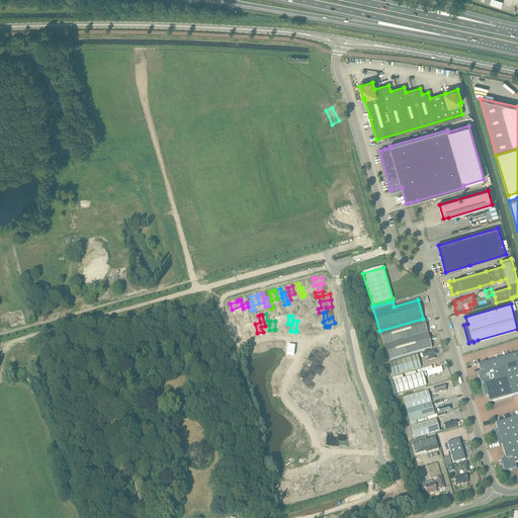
[(275,321),(275,329),(281,330),(281,325),(284,325),(284,317),(280,317),(280,321),(275,321)]
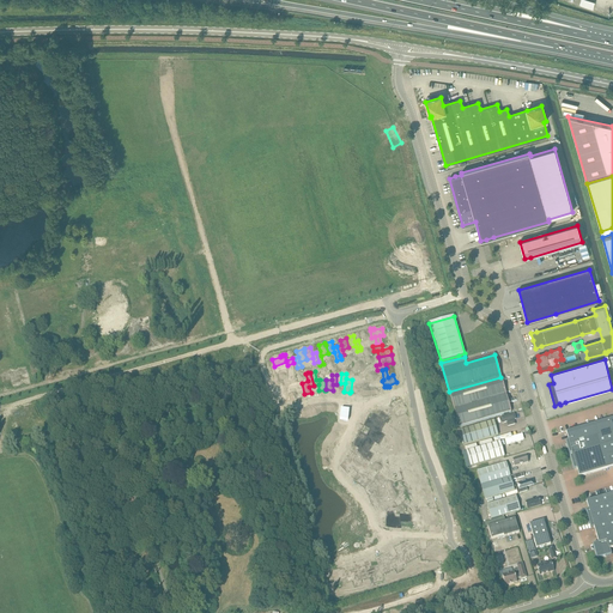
[(293,377),(289,378),(292,392),(297,390),(298,396),(304,394),(302,383),(296,384),(293,377)]
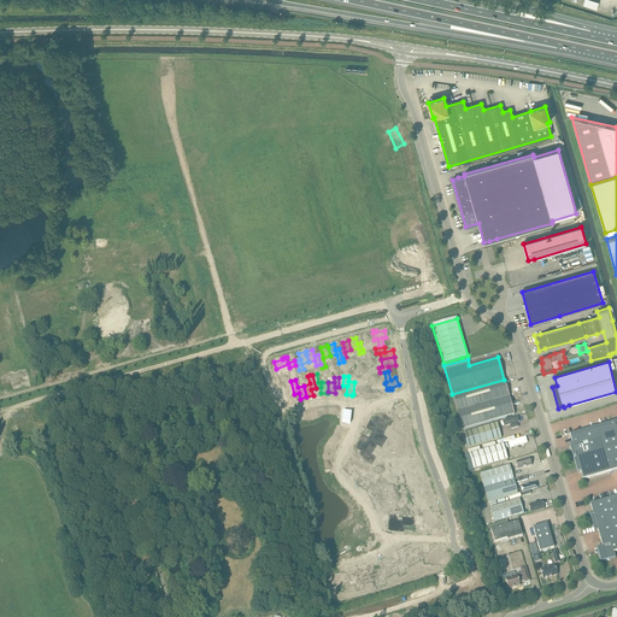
[(504,380),(452,394),(457,412),(510,398),(504,380)]
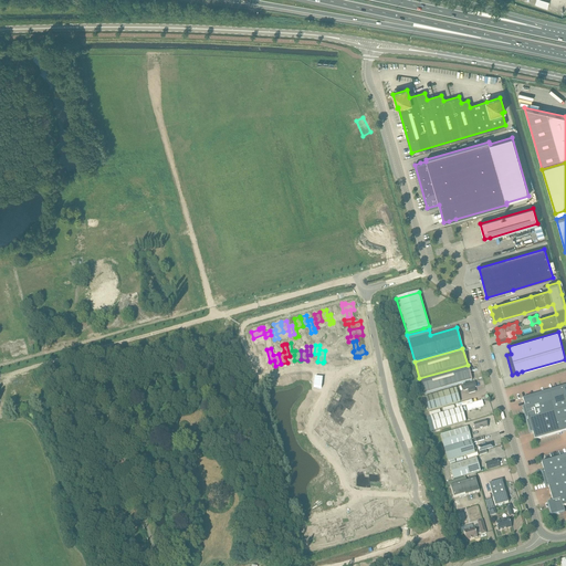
[(264,358),(258,359),(261,369),(268,368),(265,363),(270,362),(266,349),(262,350),(264,358)]
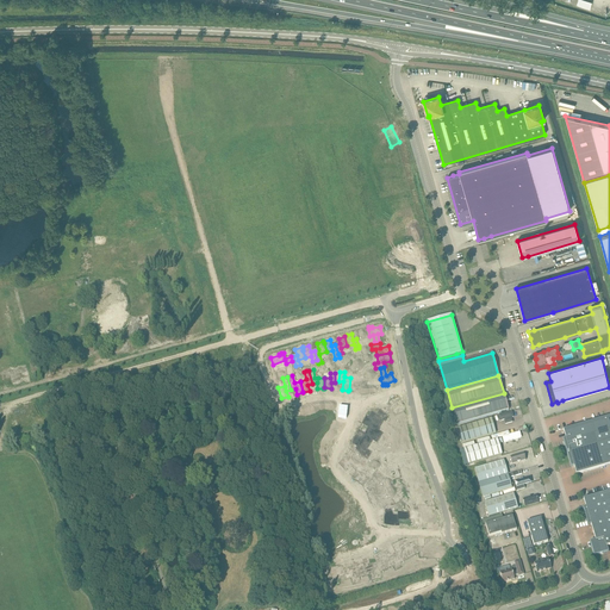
[(350,378),(349,390),(358,391),(358,383),(366,384),(366,379),(350,378)]
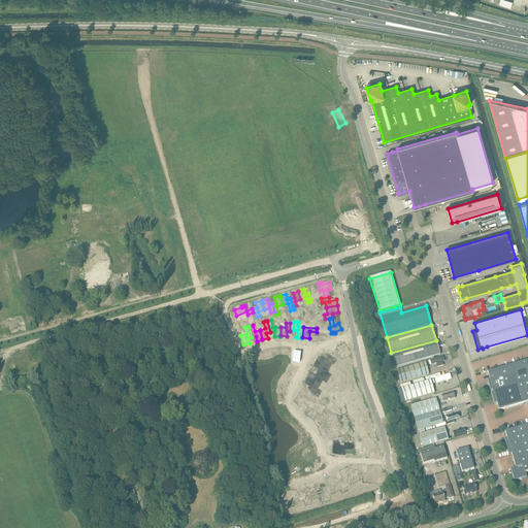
[(436,340),(391,353),(396,368),(440,355),(436,340)]
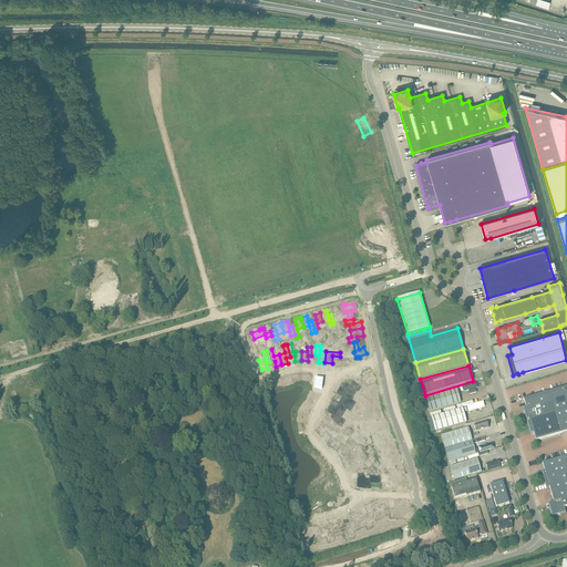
[(364,378),(358,380),(360,384),(367,381),(368,384),(374,381),(373,381),(375,380),(374,378),(372,378),(369,371),(363,373),(364,378)]
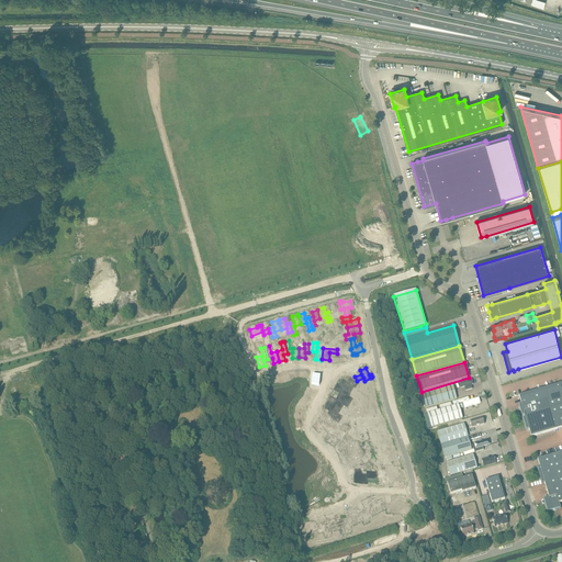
[(343,379),(339,384),(345,388),(348,390),(351,384),(356,386),(358,383),(355,382),(350,379),(348,382),(343,379)]
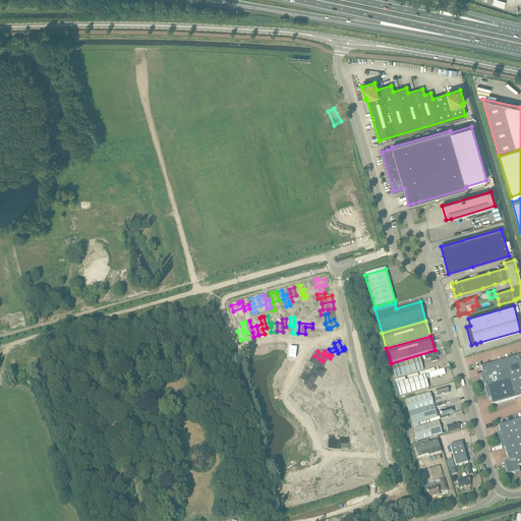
[(439,356),(438,352),(425,355),(426,360),(430,359),(431,362),(438,360),(437,357),(439,356)]
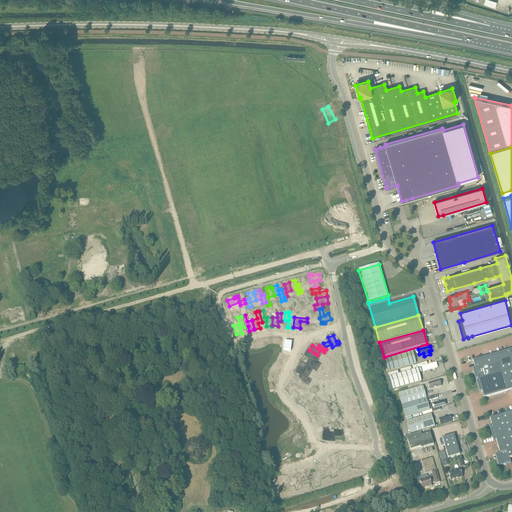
[(309,350),(306,355),(311,358),(309,361),(312,363),(319,367),(320,363),(314,360),(317,355),(314,353),(309,350)]
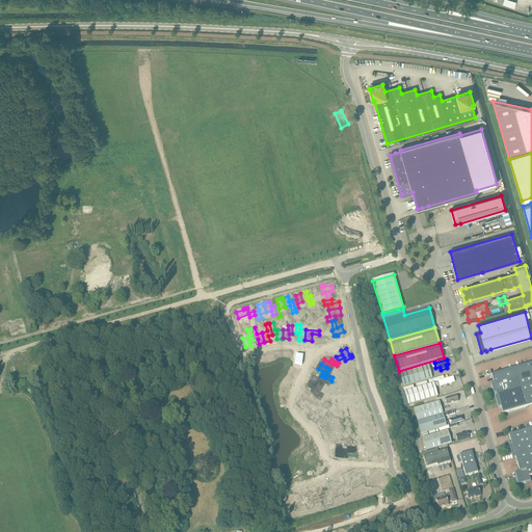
[(403,387),(427,379),(432,377),(428,365),(399,373),(403,387)]
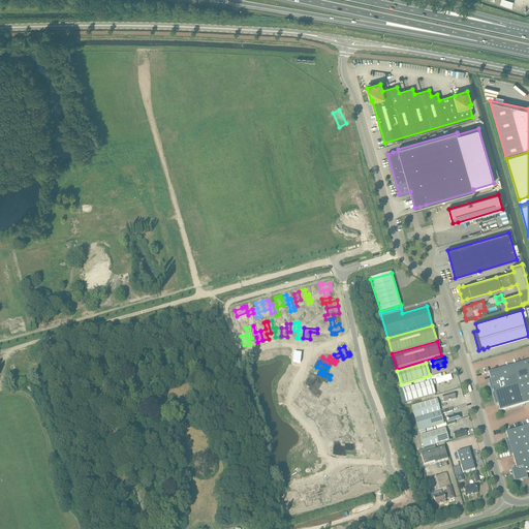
[(528,378),(524,363),(512,366),(518,385),(528,381),(528,378)]
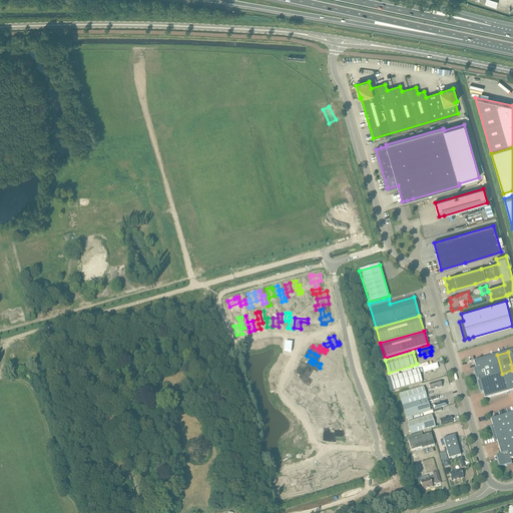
[(474,371),(477,381),(502,374),(497,355),(474,362),(476,370),(474,371)]
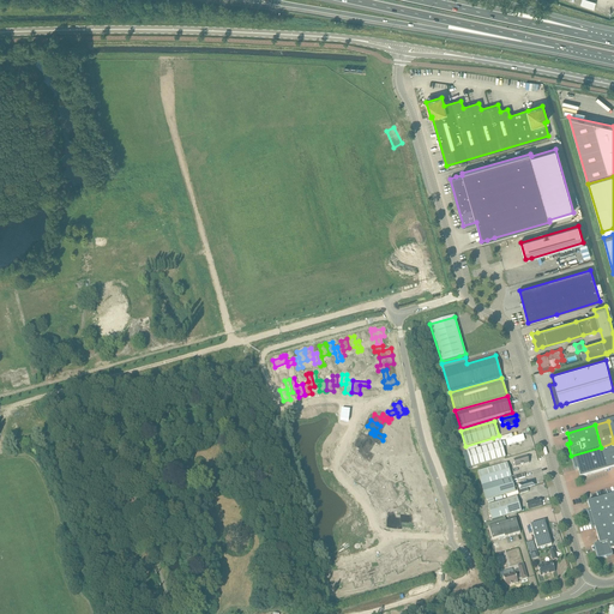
[(395,428),(392,429),(393,433),(398,432),(399,439),(410,437),(411,437),(411,433),(410,433),(409,429),(403,431),(402,427),(395,428)]
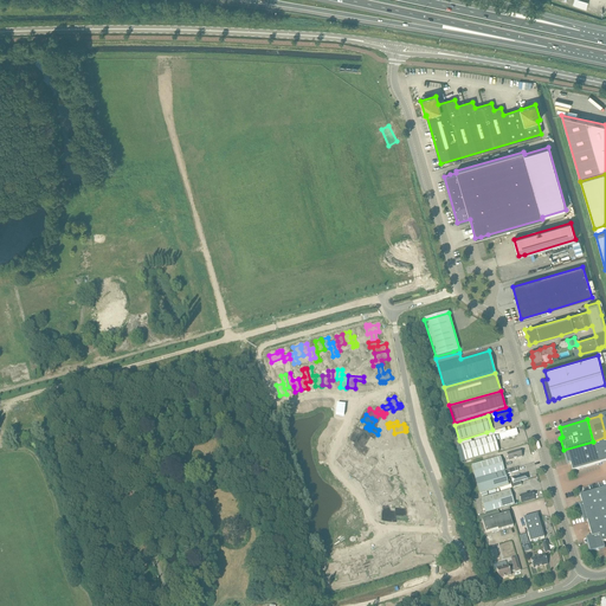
[(358,427),(355,433),(360,437),(365,439),(367,433),(375,438),(378,434),(369,430),(366,427),(363,431),(358,427)]
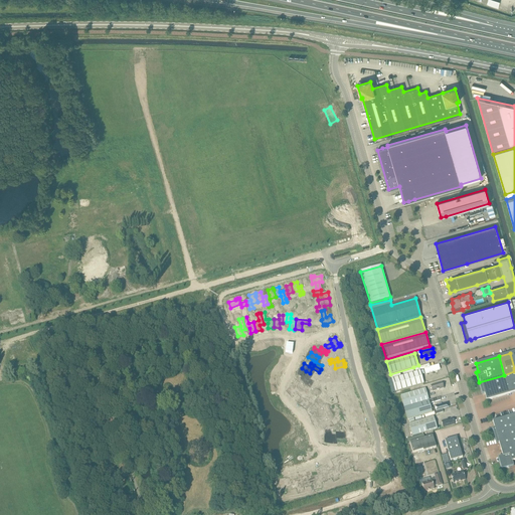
[(439,365),(424,369),(425,374),(441,369),(439,365)]
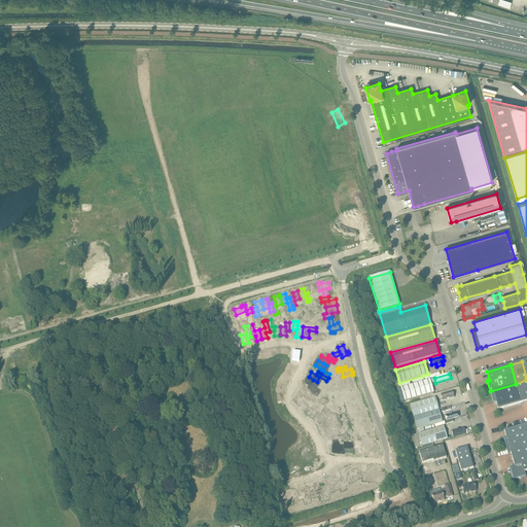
[(344,382),(340,383),(341,387),(349,386),(348,382),(353,381),(352,375),(343,377),(344,382)]
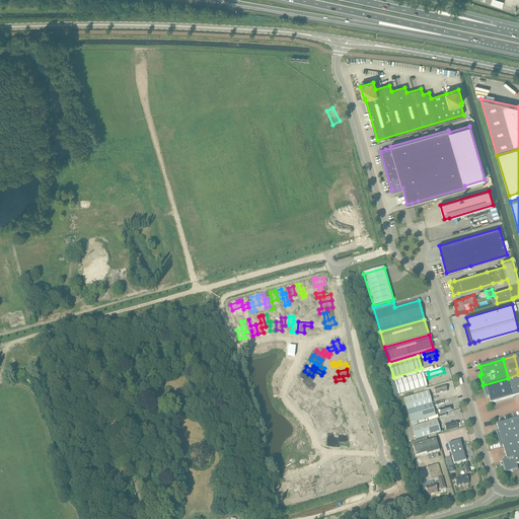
[(304,371),(301,376),(305,379),(303,382),(304,382),(309,385),(312,387),(313,388),(315,384),(309,380),(312,376),(308,374),(304,371)]
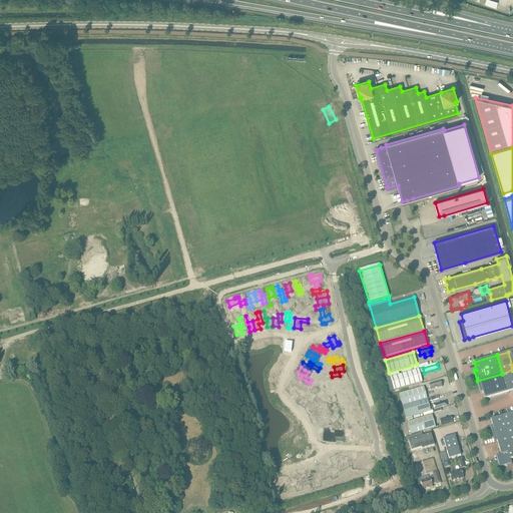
[(419,370),(415,371),(390,378),(394,390),(422,382),(419,370)]
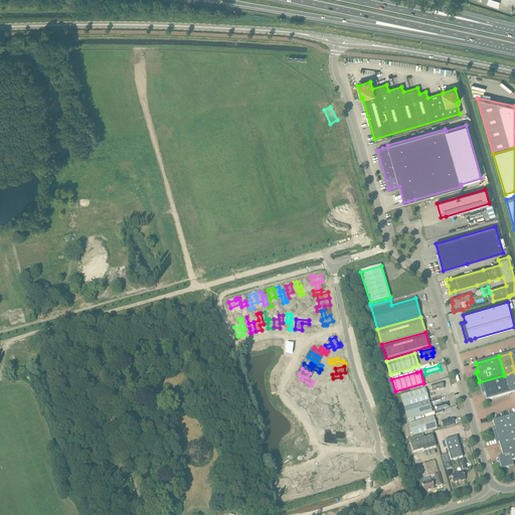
[(510,394),(514,392),(514,371),(504,375),(510,394)]
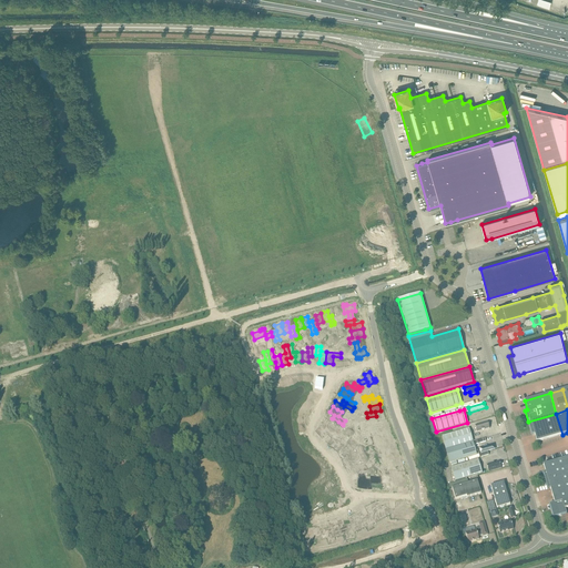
[(563,435),(556,414),(528,422),(531,434),(534,434),(537,442),(563,435)]
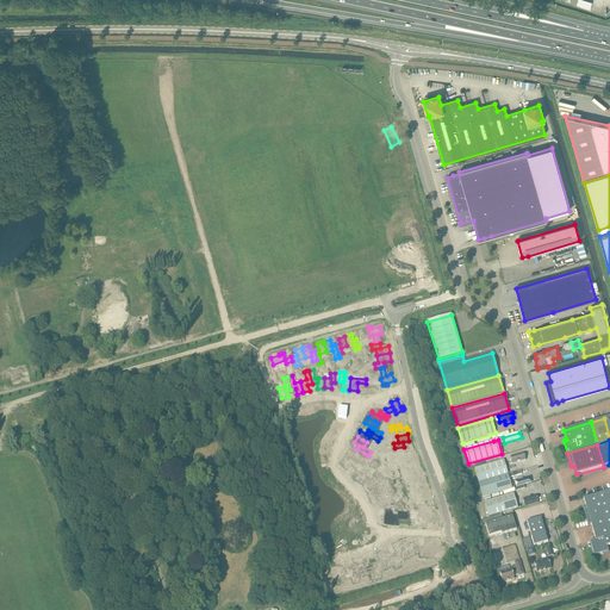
[(404,450),(396,453),(397,458),(402,456),(404,462),(416,458),(414,452),(405,454),(404,450)]
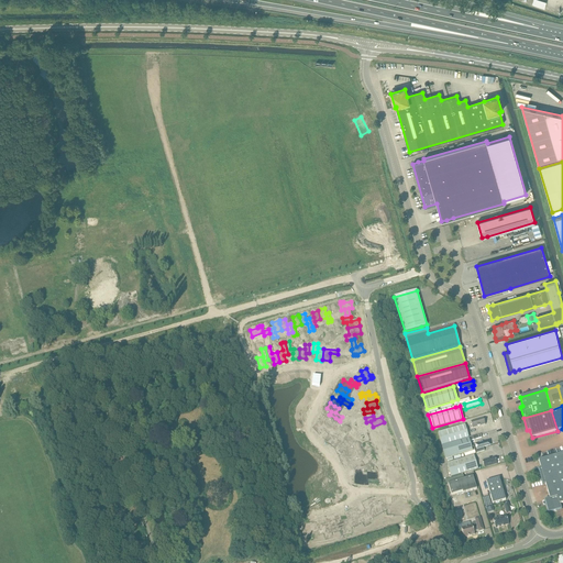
[(473,428),(485,424),(484,418),(471,422),(473,428)]
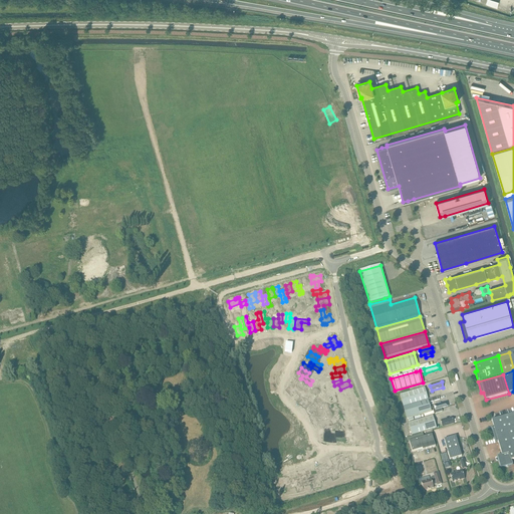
[(295,384),(288,392),(293,396),(297,392),(299,394),(307,386),(304,383),(299,389),(295,384)]
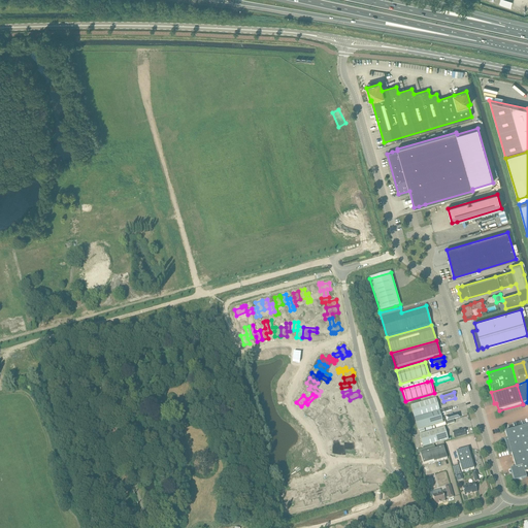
[(310,407),(306,411),(310,416),(317,408),(314,404),(319,399),(316,396),(307,404),(310,407)]
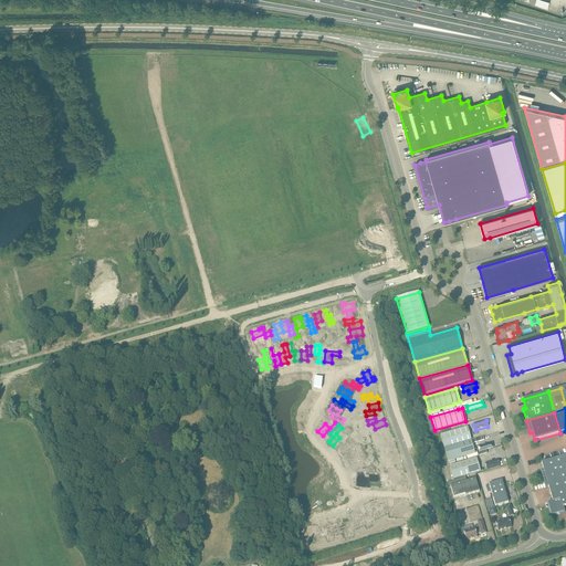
[(377,436),(373,437),(375,441),(383,438),(381,435),(388,431),(386,425),(375,429),(377,436)]
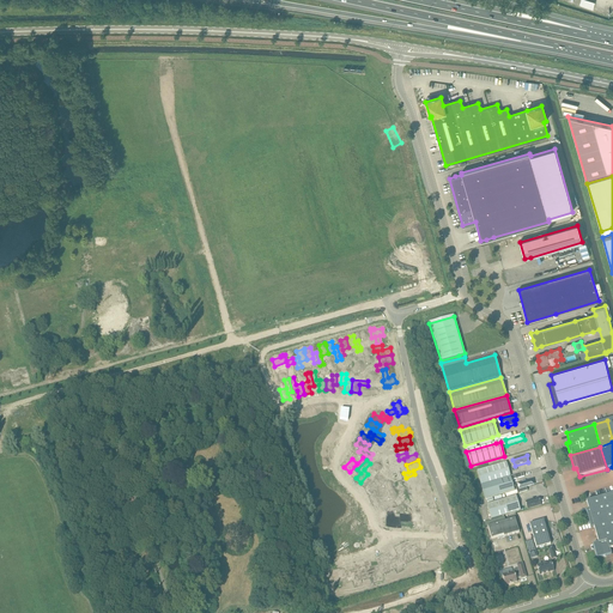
[(477,471),(481,485),(510,477),(507,462),(477,471)]
